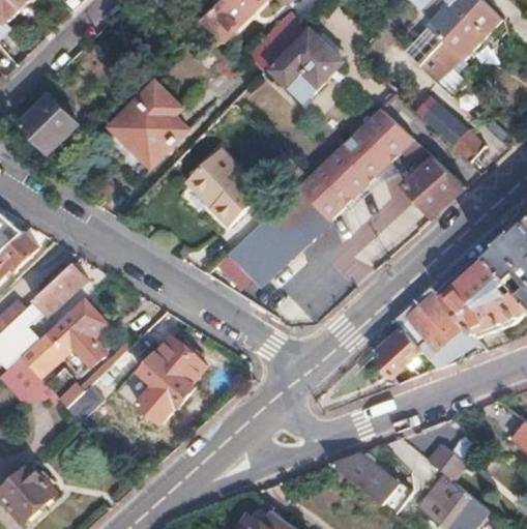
[(0,26),(27,0),(0,0),(0,26)]
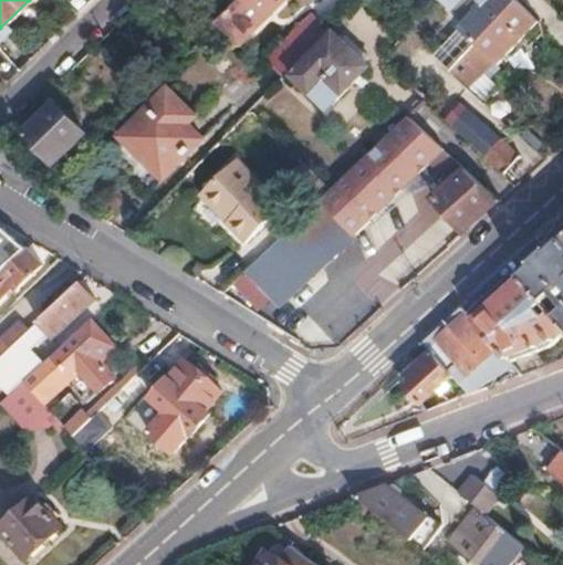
[(204,0),(219,14),(230,3),(226,0),(204,0)]
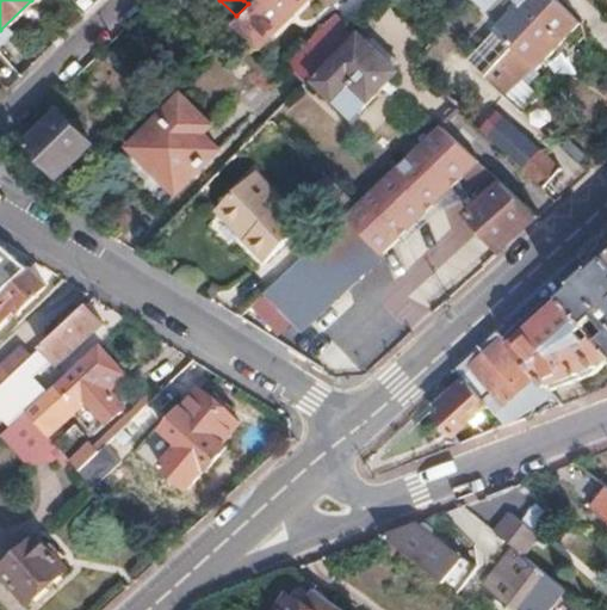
[(236,16),(228,24),(251,47),(296,0),(252,0),(248,4),(236,16)]
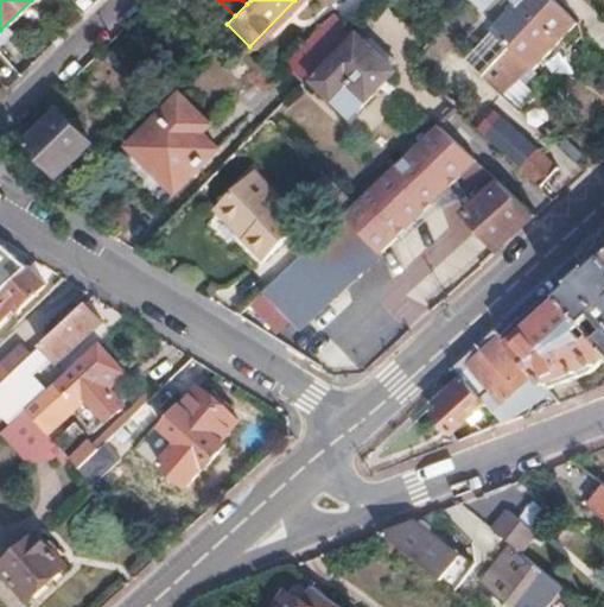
[(461,59),(479,78),(550,7),(542,0),(466,0),(479,13),(491,0),(509,0),(515,5),(461,59)]
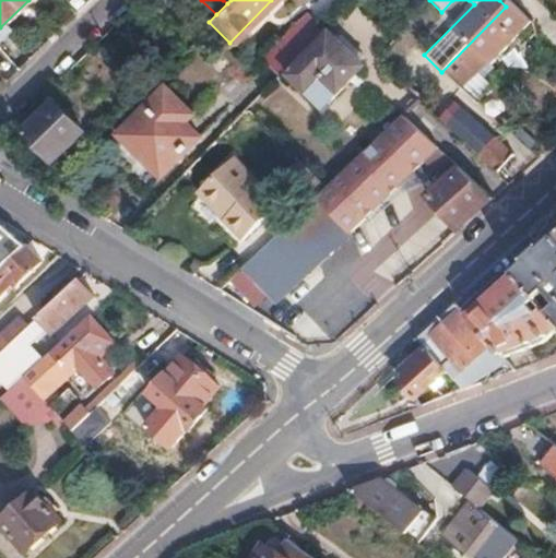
[(438,75),(454,91),(471,73),(480,64),(482,67),(506,44),(511,49),(528,33),(524,25),(506,7),(441,72),(438,75)]
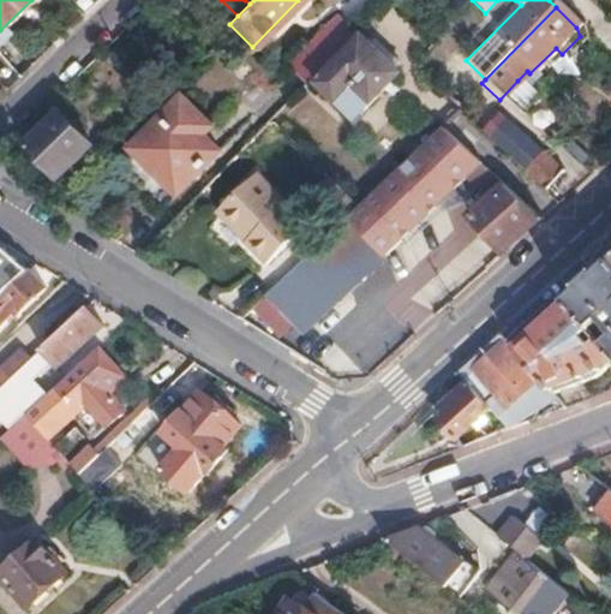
[(349,34),(333,17),(309,41),(325,58),(349,34)]
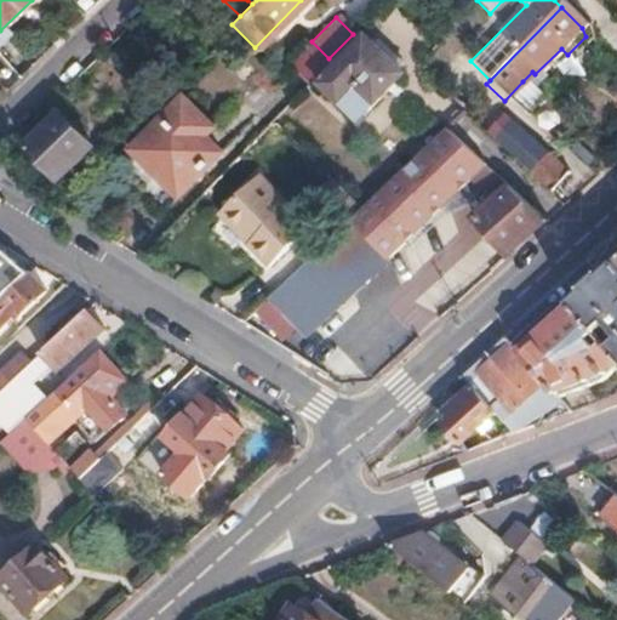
[(346,130),(400,74),(359,37),(306,92),(346,130)]
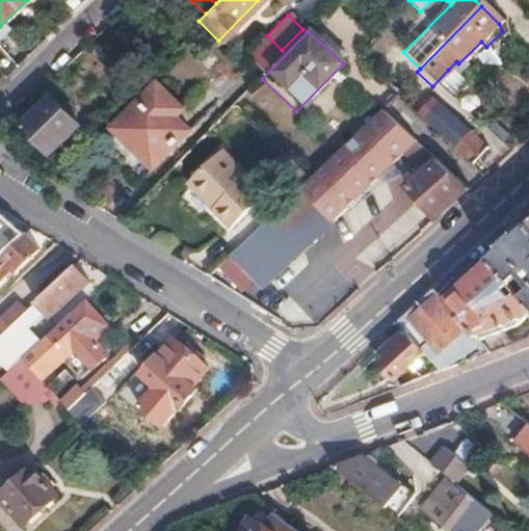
[(258,75),(282,50),(267,35),(245,56),(241,60),(258,75)]
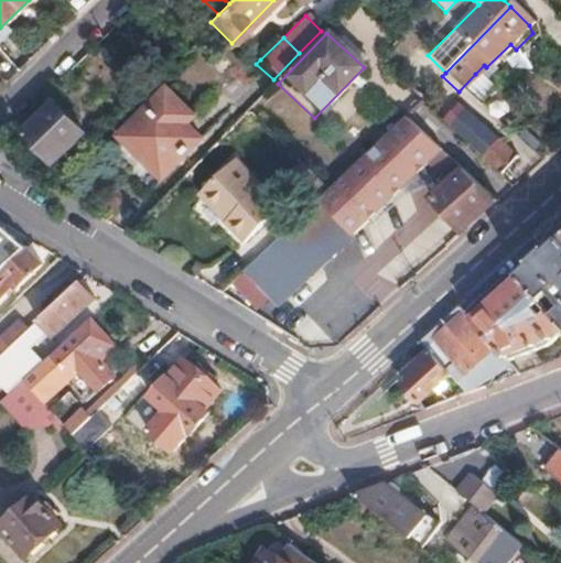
[(459,91),(475,105),(484,96),(491,89),(475,74),(459,91)]
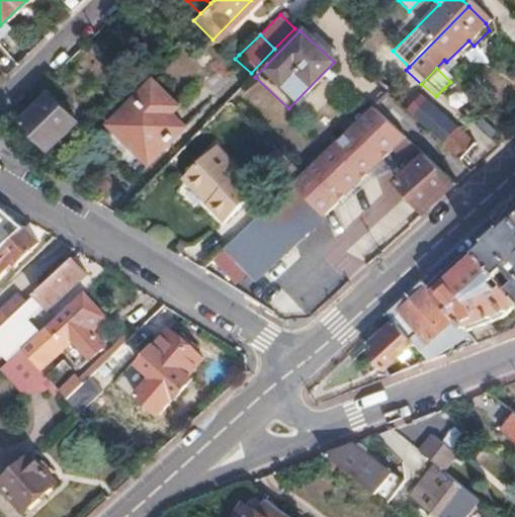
[(454,78),(450,82),(444,88),(444,96),(449,96),(453,93),(453,91),(454,89),(456,87),(461,93),(473,90),(474,81),(466,73),(456,80),(454,78)]
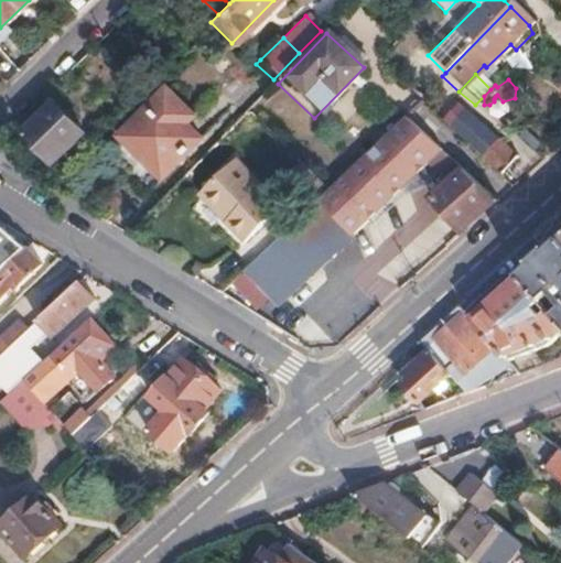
[(189,116),(160,88),(112,134),(143,165),(183,126),(181,122),(189,116)]
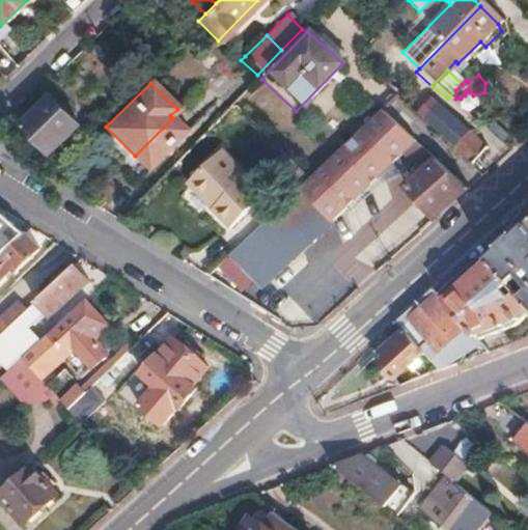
[(76,122),(49,93),(19,124),(45,152),(76,122)]
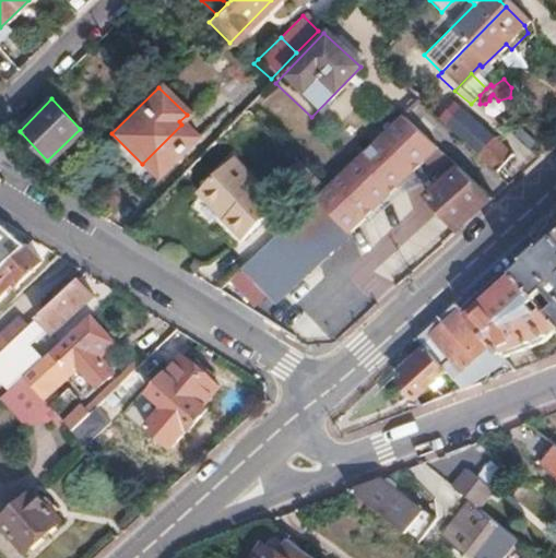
[(494,174),(511,155),(459,107),(442,126),(477,156),(476,158),(494,174)]
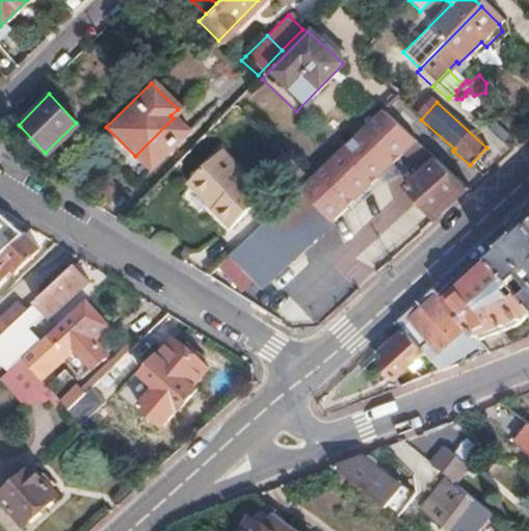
[(378,111),(309,177),(288,197),(227,255),(259,288),(401,153),(414,167),(398,182),(432,218),(465,189),(378,111)]
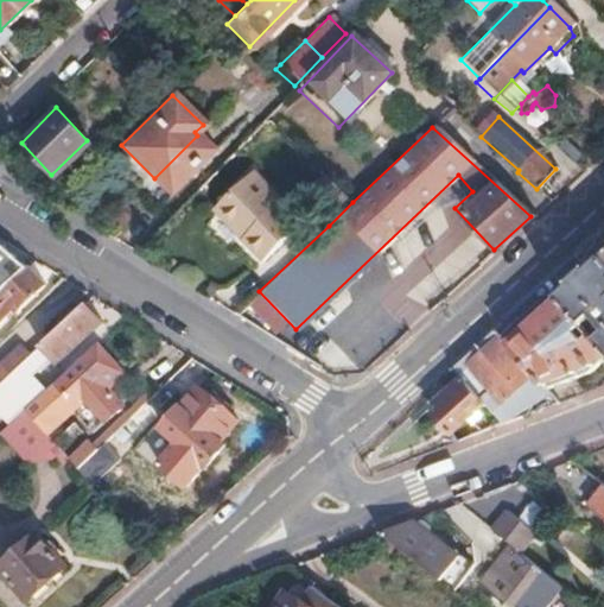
[(154,178),(166,190),(209,149),(197,136),(154,178)]
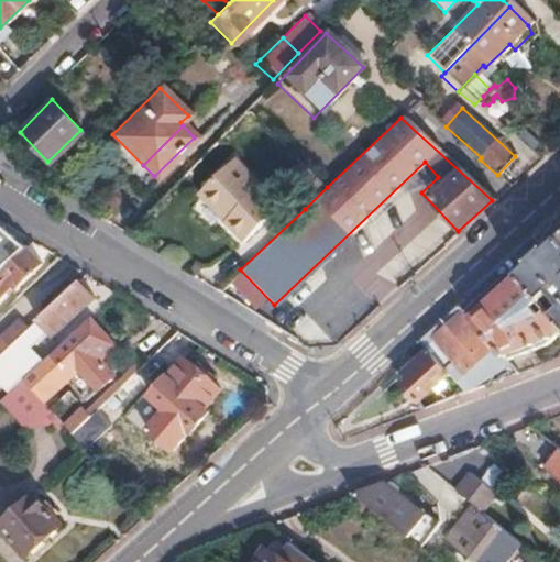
[(237,249),(272,215),(224,168),(193,199),(219,227),(217,229),(237,249)]
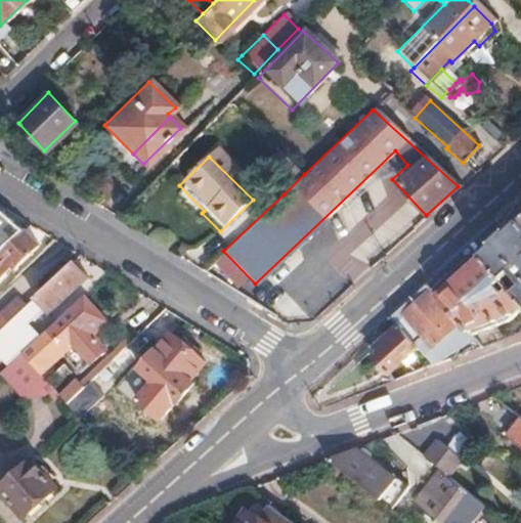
[(271,181),(284,194),(304,174),(291,161),(271,181)]
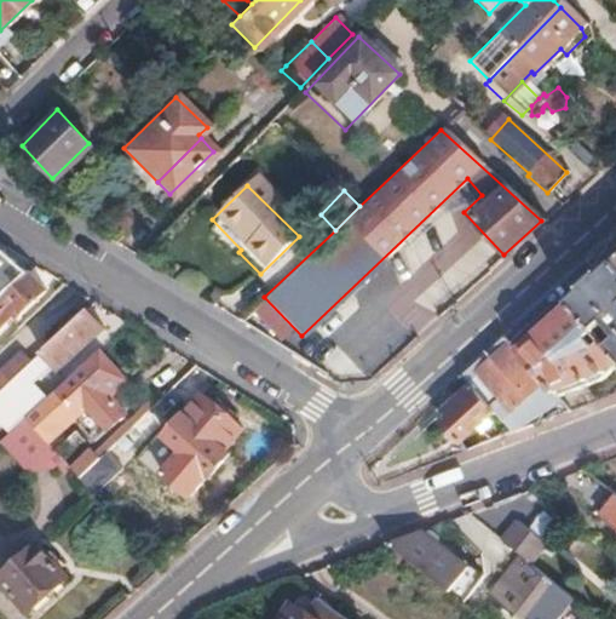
[(0,298),(26,274),(3,248),(0,251),(0,298)]
